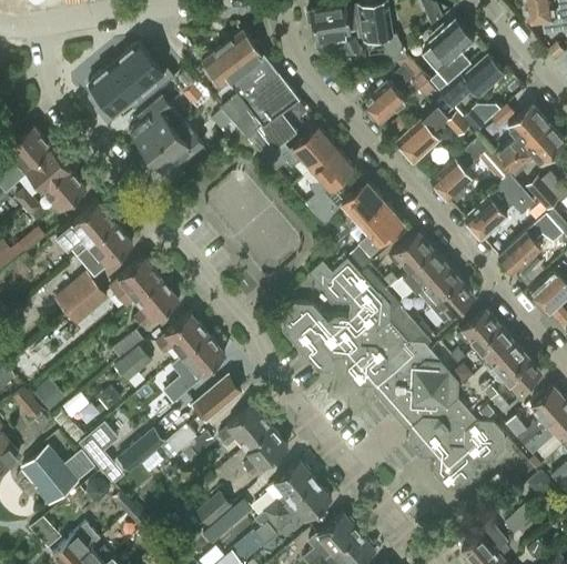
[(396,33),(391,33),(386,0),(357,4),(363,40),(382,37),(384,46),(386,62),(391,61),(408,59),(403,49),(396,33)]
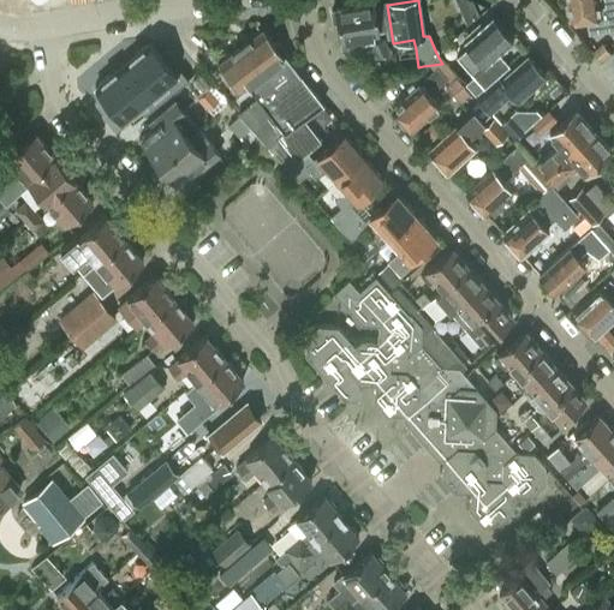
[(613,0),(568,0),(570,6),(567,9),(568,17),(572,19),(572,24),(590,22),(591,37),(606,35),(613,33),(613,0)]
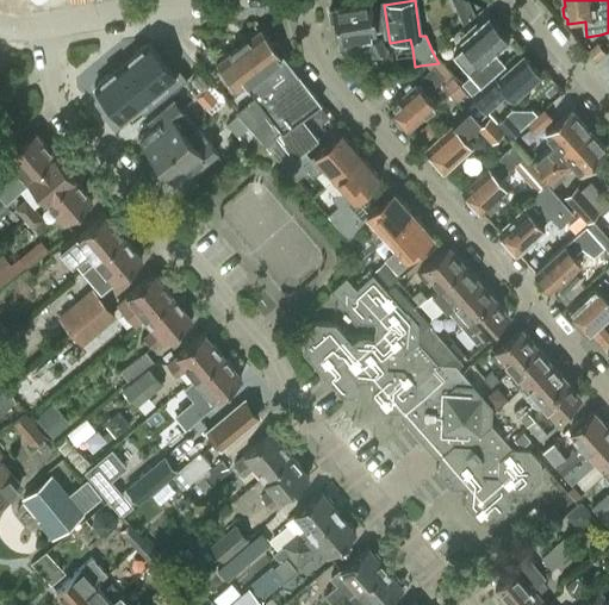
[(350,42),(374,38),(370,7),(333,13),(333,14),(328,16),(330,26),(334,25),(336,44),(339,43),(340,54),(353,52),(350,42)]
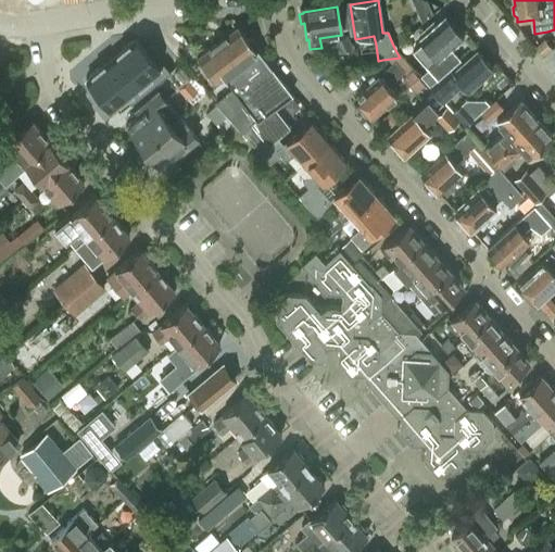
[(424,47),(414,54),(421,64),(438,82),(459,62),(451,52),(464,40),(453,28),(450,25),(445,21),(420,42),(424,47)]
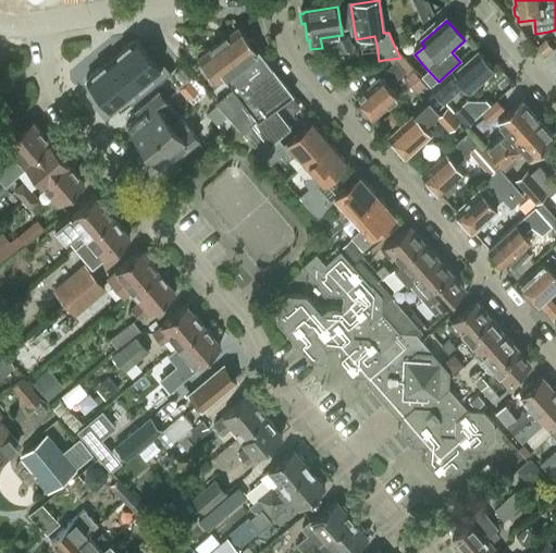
[(250,41),(247,41),(237,29),(209,50),(210,51),(197,61),(217,86),(224,80),(236,96),(237,95),(237,96),(271,70),(258,52),(256,53),(255,51),(255,48),(250,41)]
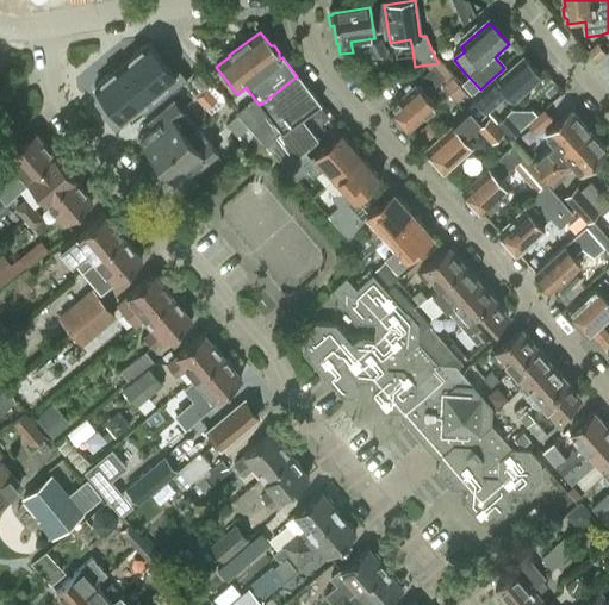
[(368,47),(376,60),(387,54),(380,41),(368,47)]
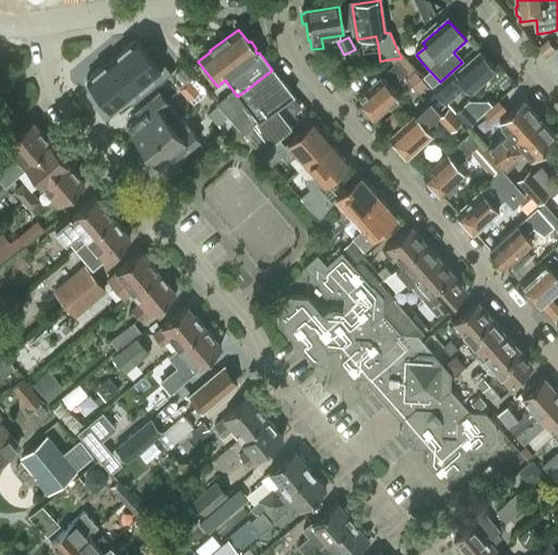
[(130,43),(109,61),(135,91),(144,84),(150,93),(168,78),(162,69),(156,73),(130,43)]
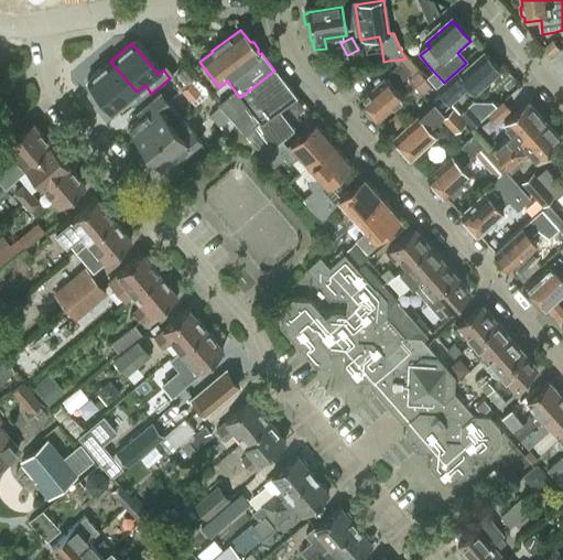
[(545,51),(554,60),(561,53),(553,44),(545,51)]
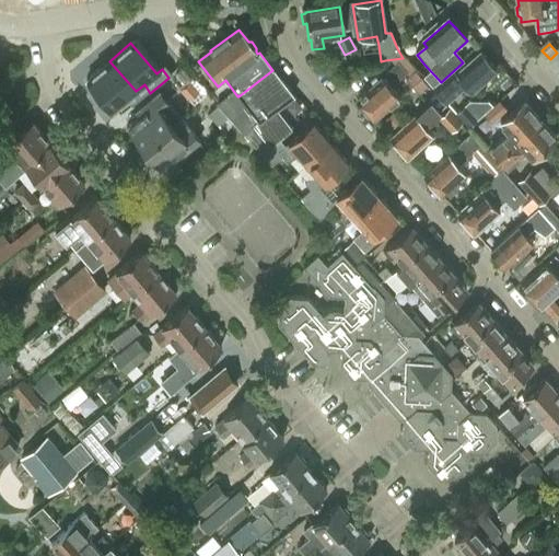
[(473,95),(498,72),(481,54),(438,93),(446,103),(465,87),(473,95)]
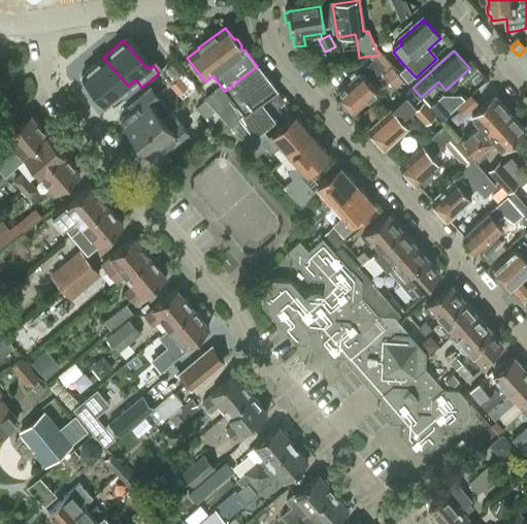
[(103,58),(81,77),(88,85),(87,89),(93,96),(96,95),(104,104),(118,94),(125,102),(141,88),(136,79),(128,86),(103,58)]
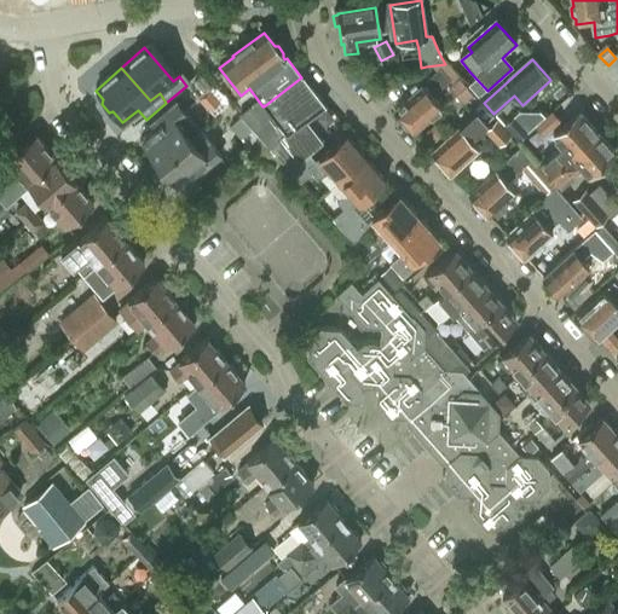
[(433,98),(451,82),(440,70),(394,111),(414,133),(443,108),(433,98)]
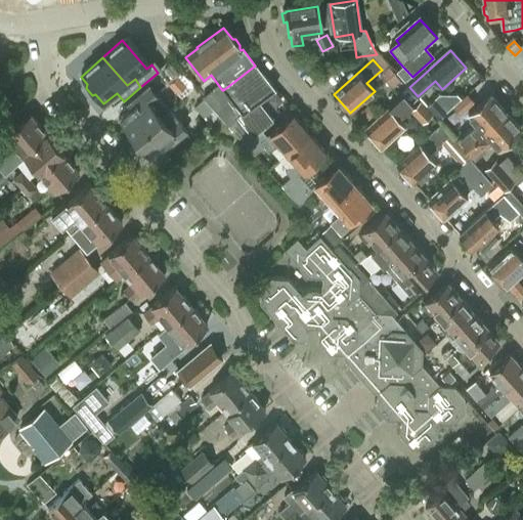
[(169,86),(181,75),(171,62),(158,73),(169,86)]
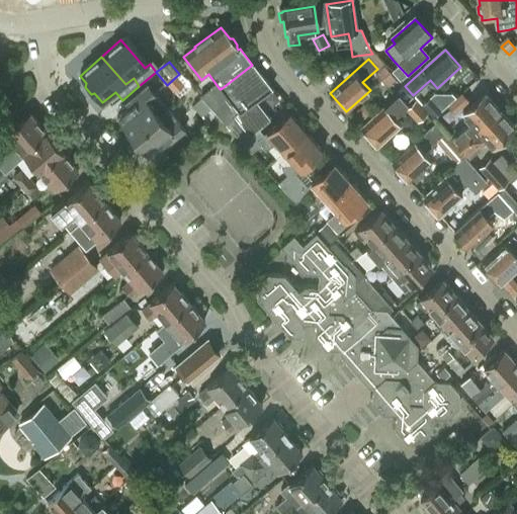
[(257,101),(272,89),(252,65),(221,89),(241,113),(227,125),(244,145),(259,132),(258,130),(271,118),(257,101)]
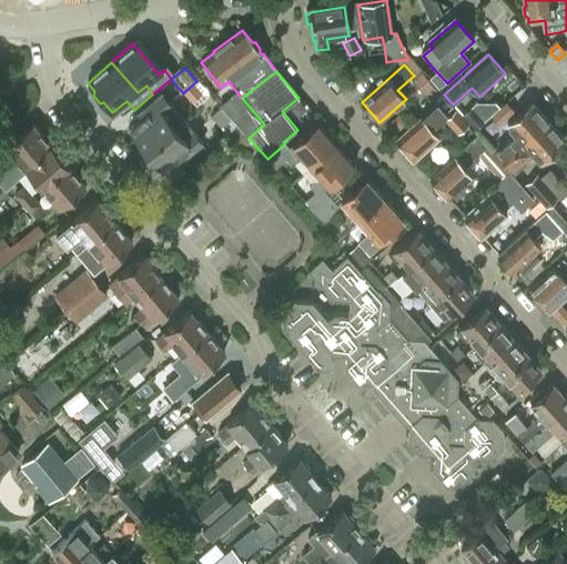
[(425,97),(435,89),(422,73),(412,82),(425,97)]
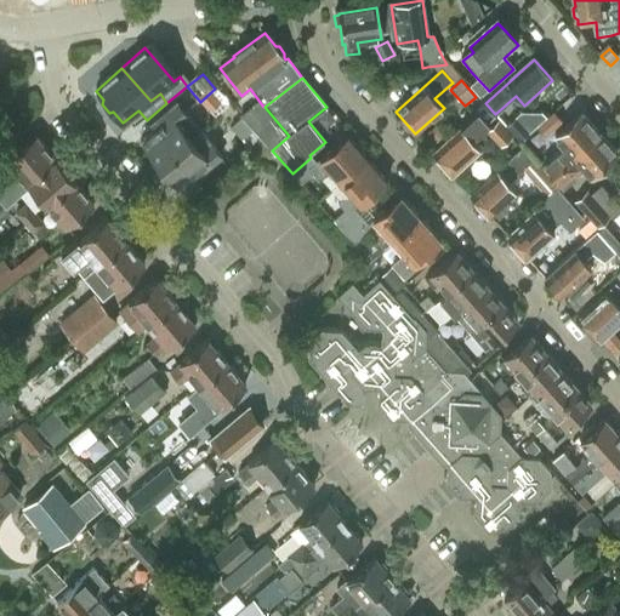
[(211,93),(202,103),(211,113),(221,104),(211,93)]
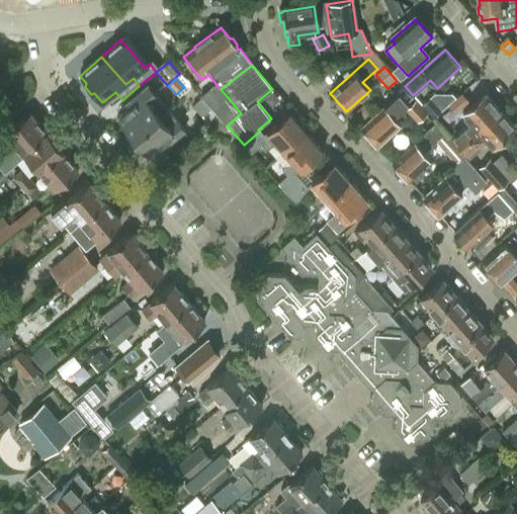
[(241,113),(221,89),(221,88),(220,89),(214,93),(212,90),(201,98),(227,125),(241,113)]
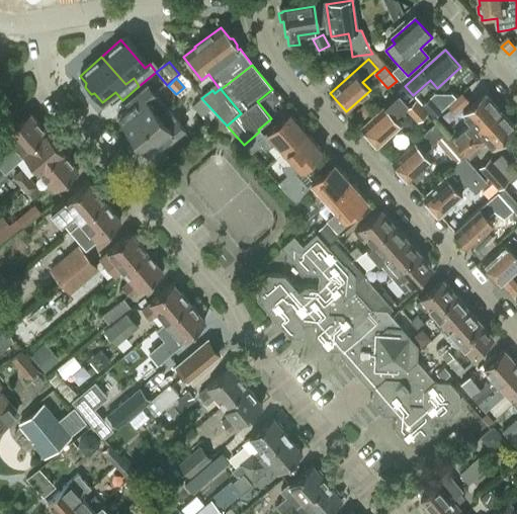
[(134,139),(167,111),(149,89),(126,107),(128,110),(117,120),(134,139)]
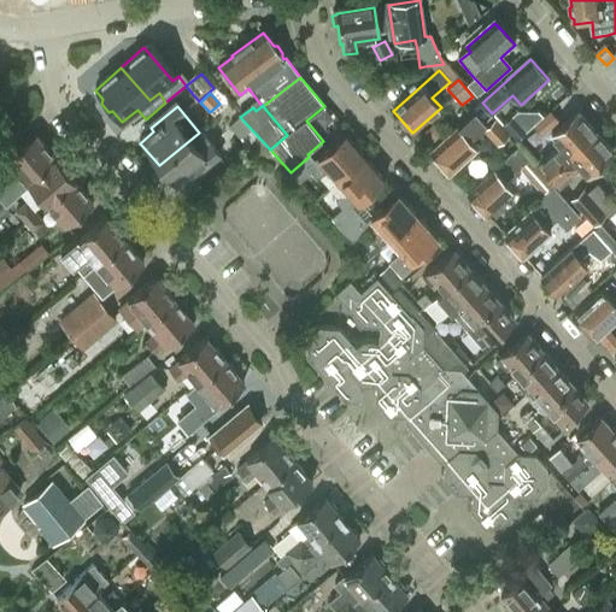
[(468,140),(493,118),(482,106),(475,112),(476,113),(430,153),(450,175),(477,151),(468,140)]
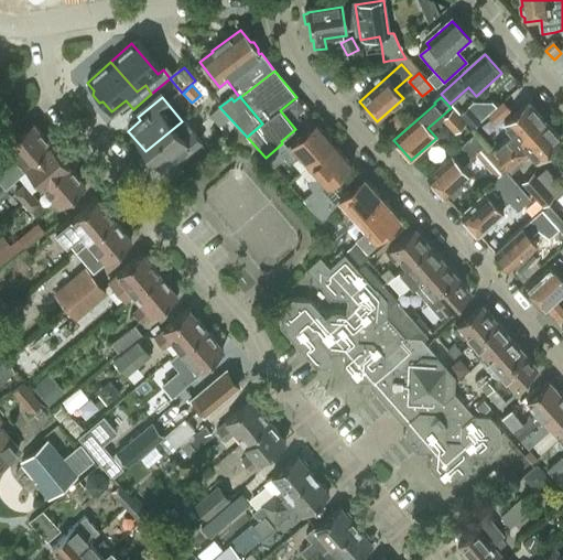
[(489,119),(496,126),(510,112),(502,104),(488,117),(489,119)]
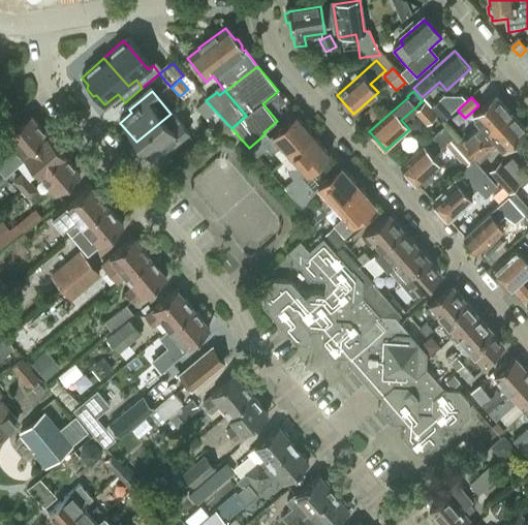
[(472,151),(511,115),(497,98),(474,119),(482,127),(464,144),(472,151)]
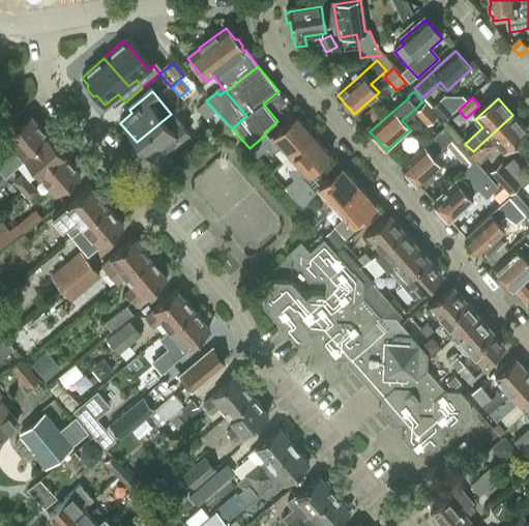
[(442,101),(433,110),(443,122),(452,114),(442,101)]
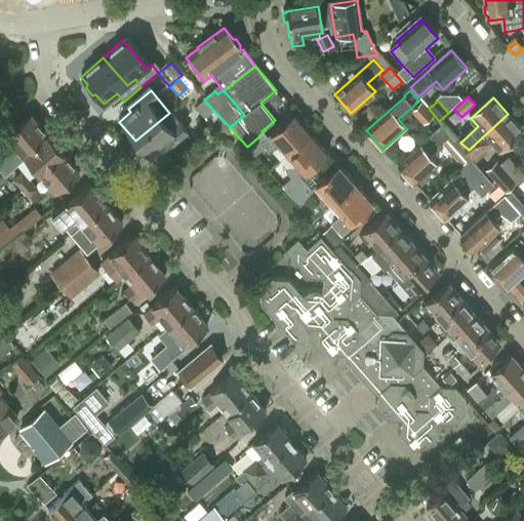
[(204,119),(213,111),(204,102),(196,109),(204,119)]
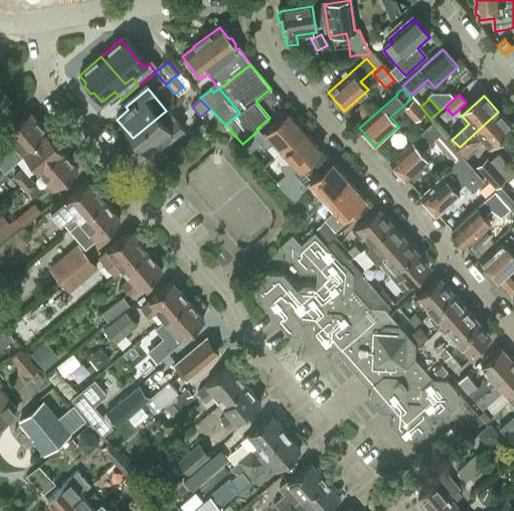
[(415,124),(425,115),(413,101),(403,110),(415,124)]
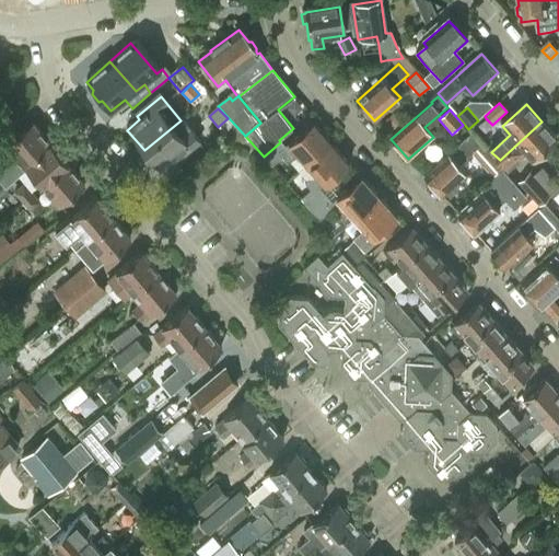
[(394,114),(385,122),(394,131),(403,124),(394,114)]
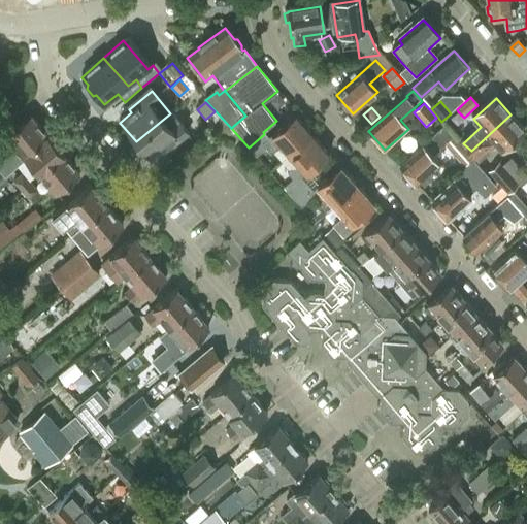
[(166,155),(189,135),(170,113),(136,141),(137,143),(137,146),(140,151),(144,152),(152,160),(163,151),(166,155)]
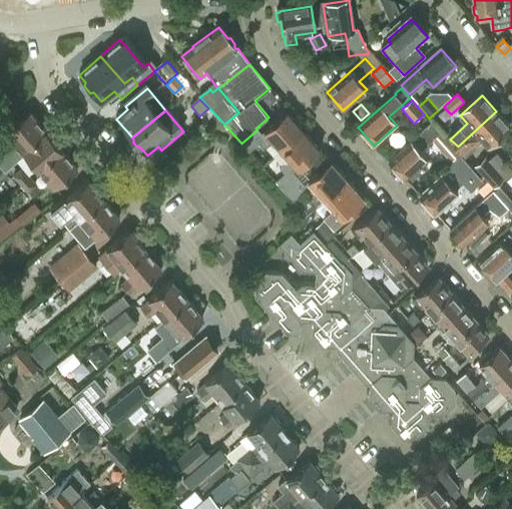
[(488,147),(510,127),(496,111),(458,146),(464,153),(461,156),(464,159),(472,152),(469,150),(481,139),(488,147)]
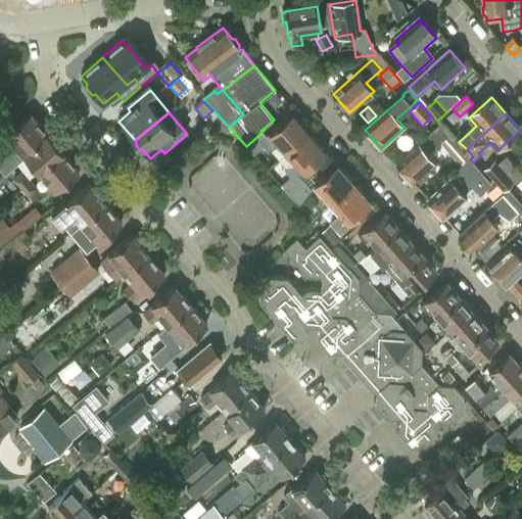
[(286,155),(310,135),(292,115),(267,138),(262,133),(246,146),(255,155),(264,148),(269,154),(279,146),(286,155)]
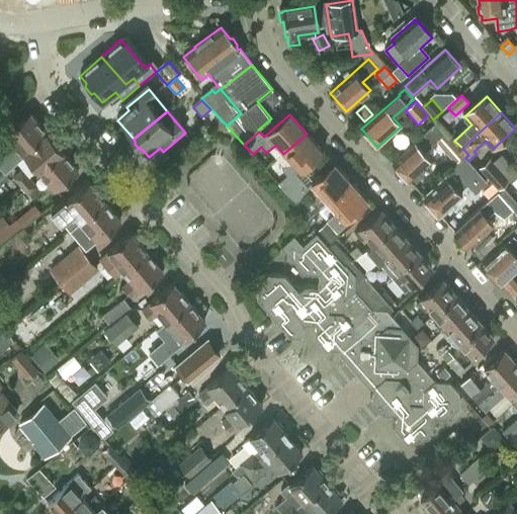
[(22,154),(46,135),(30,115),(17,125),(14,125),(9,129),(9,133),(6,136),(9,139),(0,145),(0,147),(5,154),(0,157),(0,162),(5,169),(14,162),(13,160),(21,154),(22,154)]
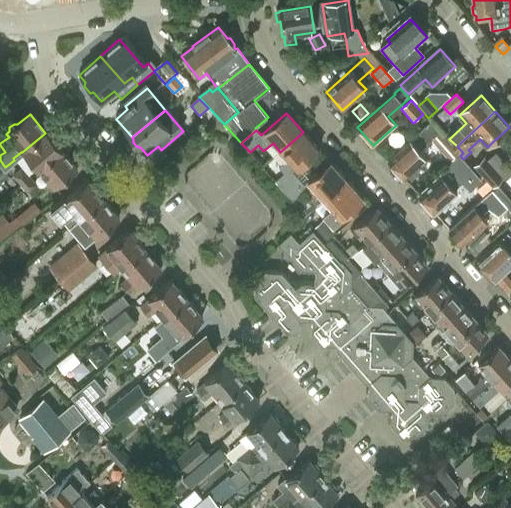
[(458,155),(458,154),(431,123),(424,128),(387,161),(403,179),(426,159),(419,151),(431,140),(450,162),(458,155)]
